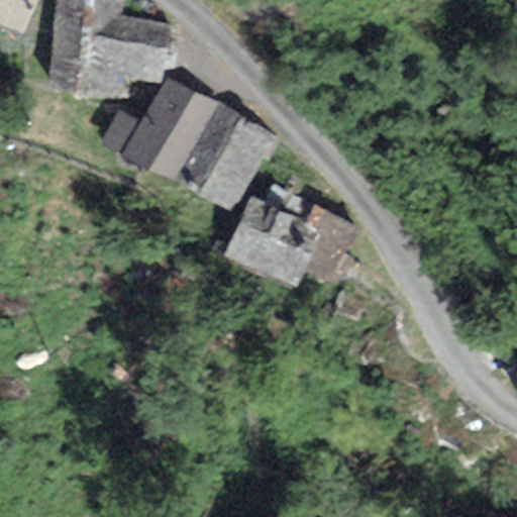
[(0,0),(0,23),(24,33),(36,0),(0,0)]
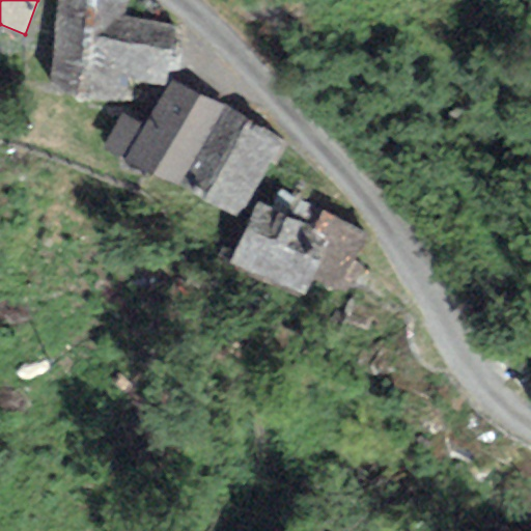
[(171,22),(123,17),(126,0),(56,0),(46,95),(130,105),(133,82),(164,85),(171,22)]
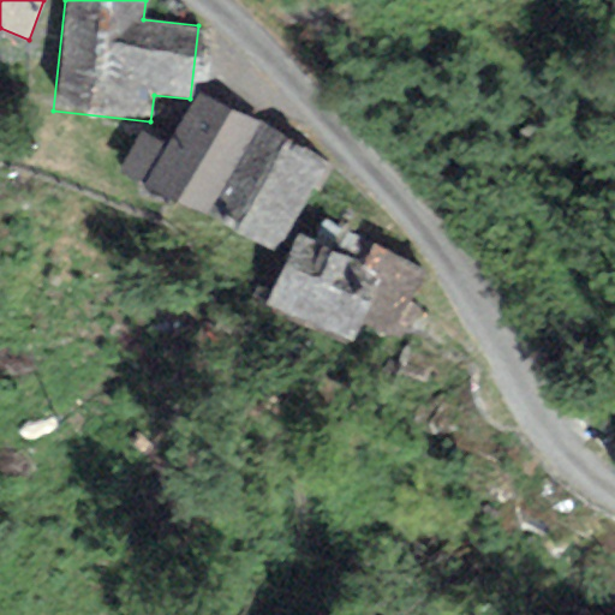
[(148,186),(212,220),(261,125),(196,94),(169,145),(148,186)]
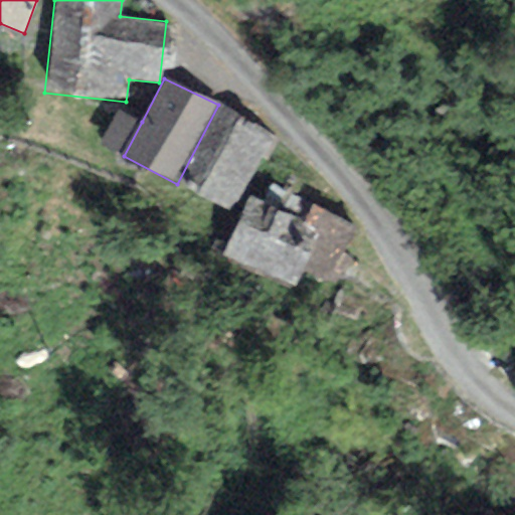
[(231,212),(273,135),(218,105),(177,184),(231,212)]
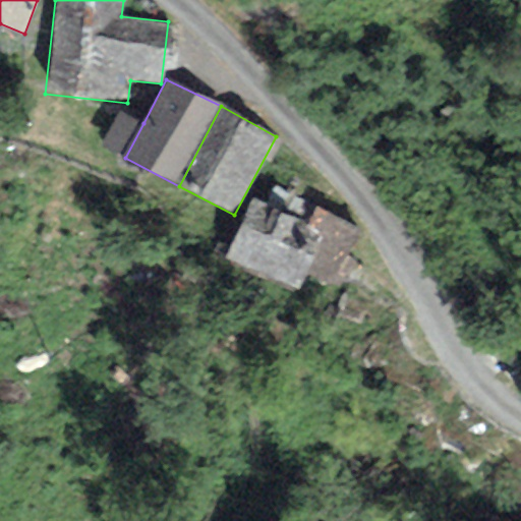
[(102,146),(125,158),(143,123),(120,111),(102,146)]
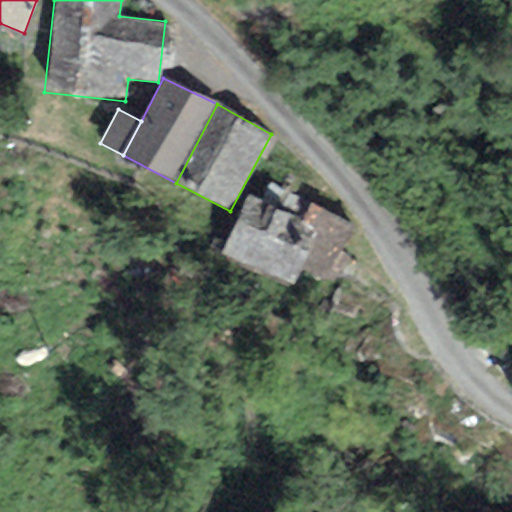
[(289,286),(296,269),(325,282),(352,225),(310,206),(302,222),(247,197),(220,254),(289,286)]
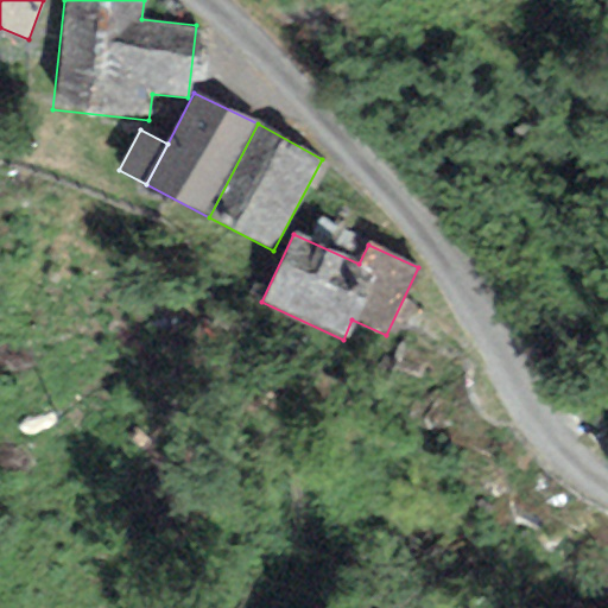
All buildings are outlined.
